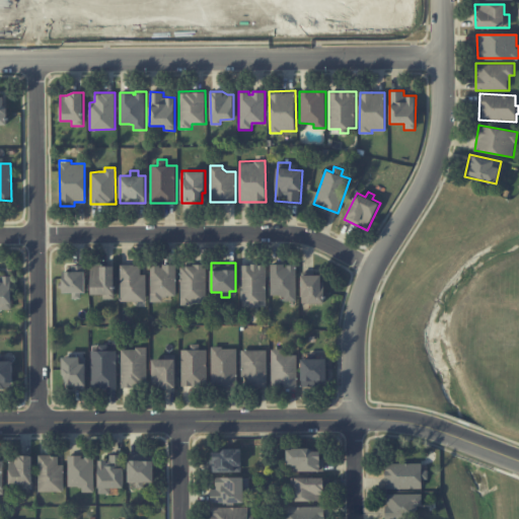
[(271,263),(271,295),(280,294),(284,298),(284,301),(296,301),(296,264),(287,264),(287,266),(284,266),(284,263),(271,263)]
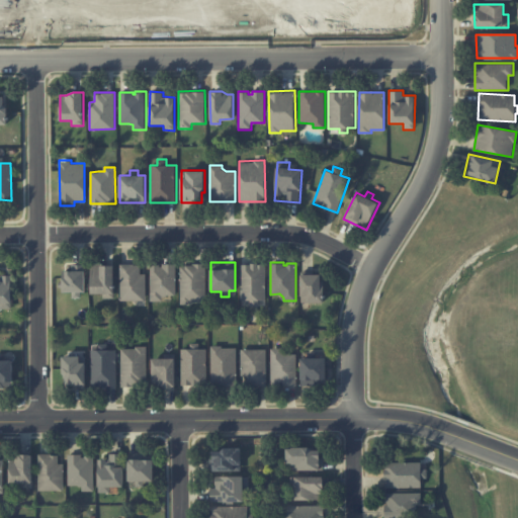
[(91,263),(91,293),(104,293),(104,298),(114,298),(114,265),(102,265),(102,263),(91,263)]
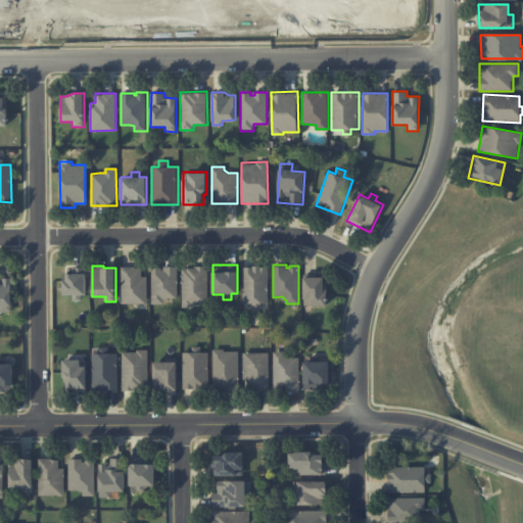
[(122,266),(141,266),(142,276),(147,276),(147,302),(122,302),(122,266)]
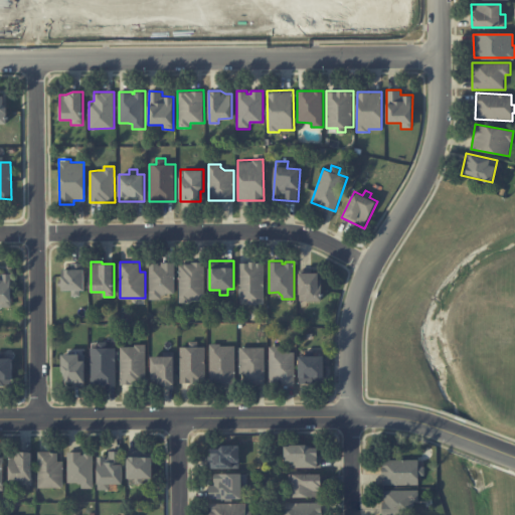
[(174,262),(175,293),(165,294),(161,296),(161,299),(149,300),(148,263),(159,262),(159,265),(161,265),(161,262),(174,262)]
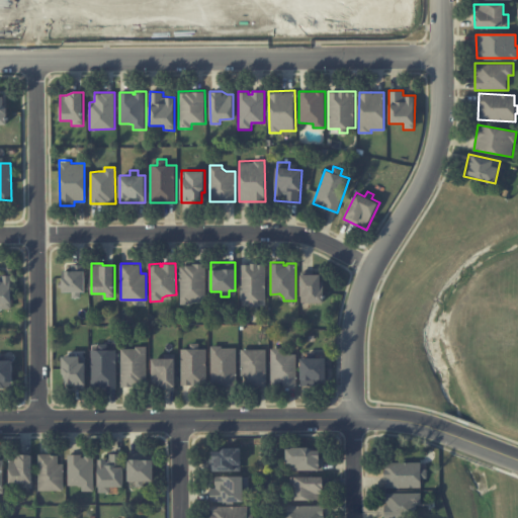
[(72,264),(72,270),(63,270),(63,281),(59,281),(59,287),(63,287),(63,291),(72,291),(72,297),(80,297),(80,291),(85,291),(85,264),(72,264)]
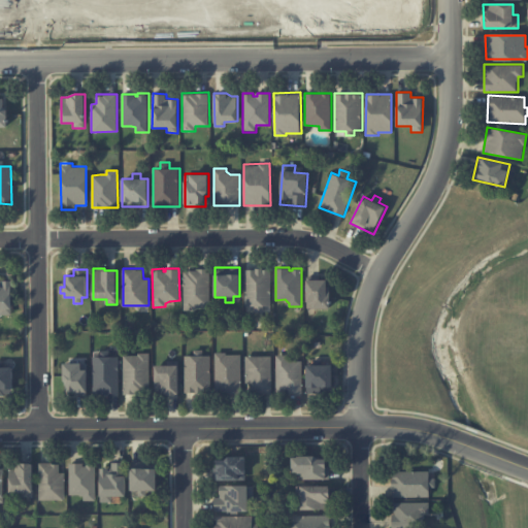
[(185,269),(185,310),(196,310),(196,307),(209,307),(209,269),(185,269)]
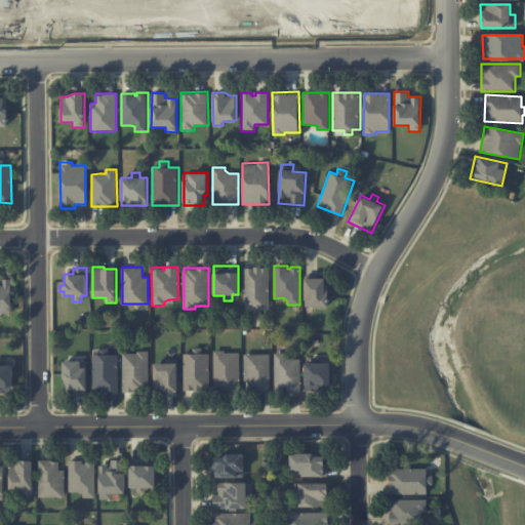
[(244,269),(269,269),(269,305),(263,305),(263,311),(252,311),(252,304),(244,304),(244,269)]
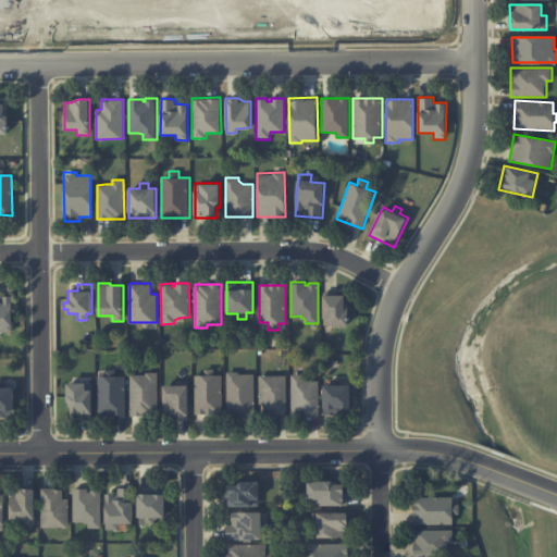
[(13,332),(13,296),(0,296),(0,291),(0,289),(0,325),(1,326),(1,332),(13,332)]
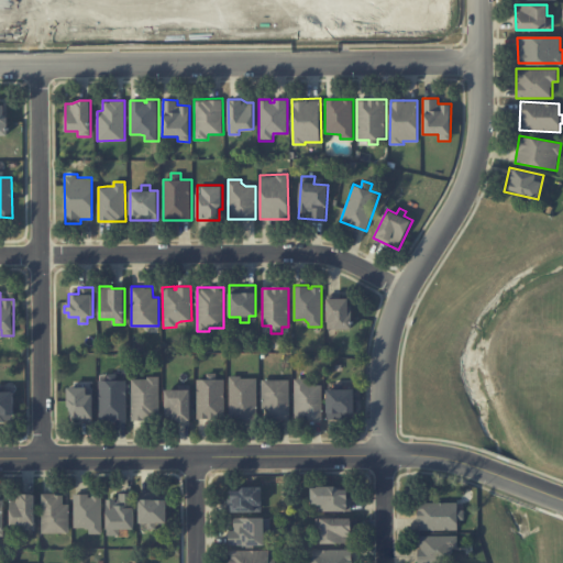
[(327,295),(327,329),(352,328),(352,305),(349,305),(349,297),(341,297),(341,295),(327,295)]
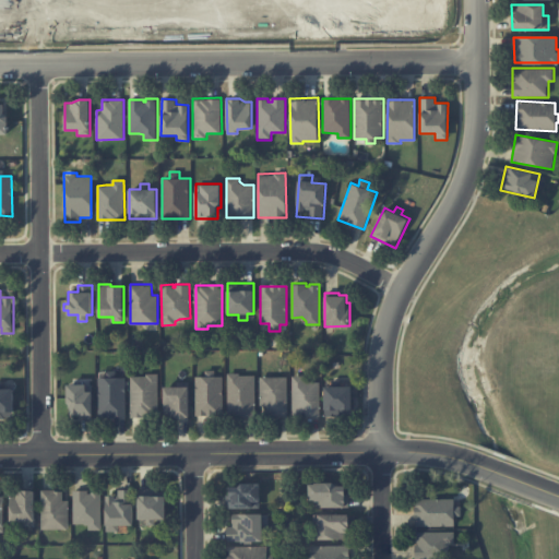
[(106,370),(106,377),(98,377),(99,416),(126,416),(126,377),(117,377),(117,370),(106,370)]
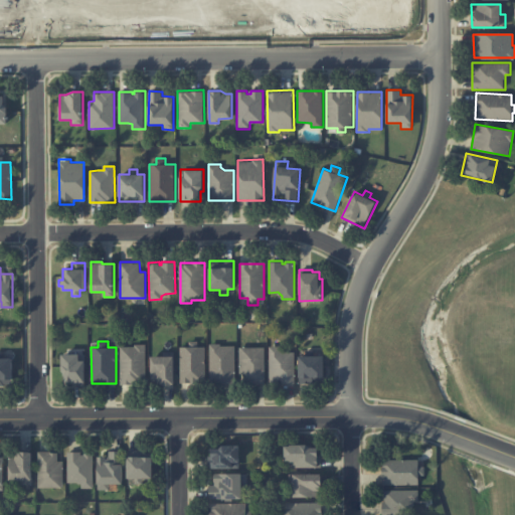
[(180,347),(180,383),(205,382),(205,346),(198,346),(198,341),(189,341),(189,347),(180,347)]
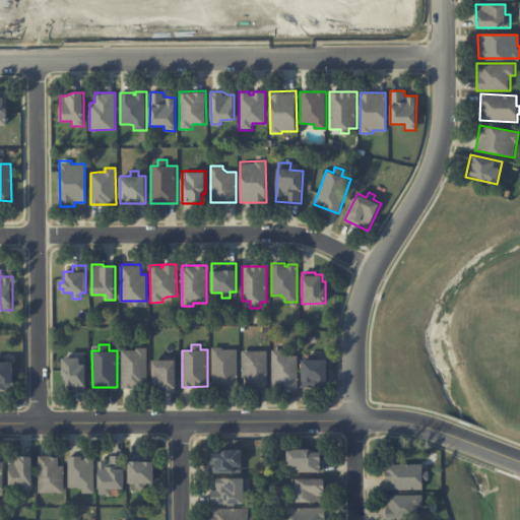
[(122,350),(122,388),(147,388),(147,346),(136,347),(136,349),(122,350)]
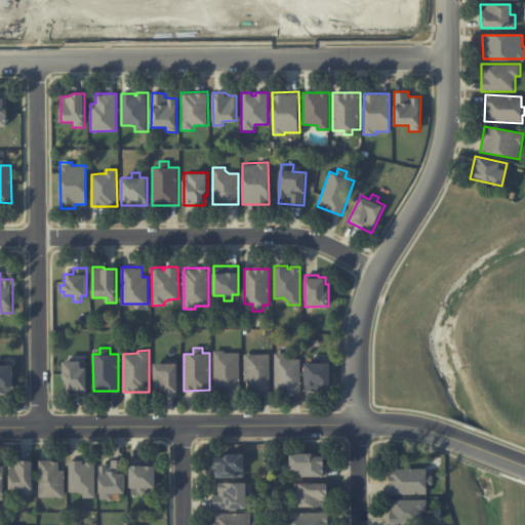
[(213,350),(225,350),(225,352),(240,352),(240,392),(213,392),(213,350)]
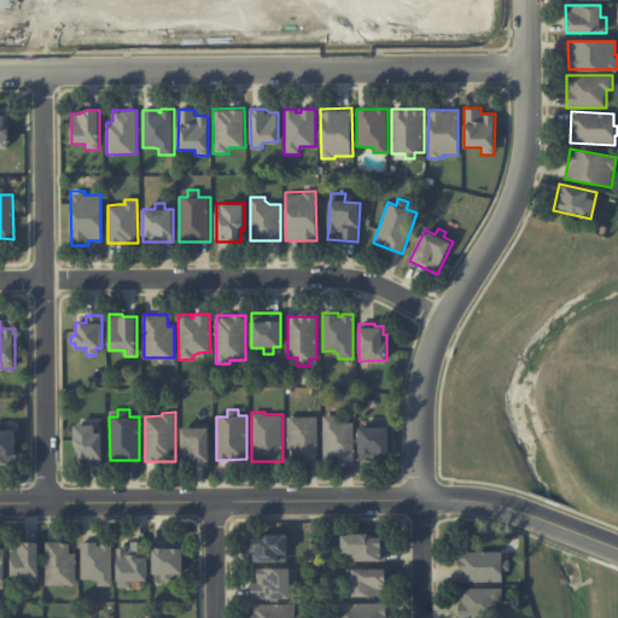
[(287,415),(287,449),(295,449),(295,460),(318,460),(318,415),(287,415)]
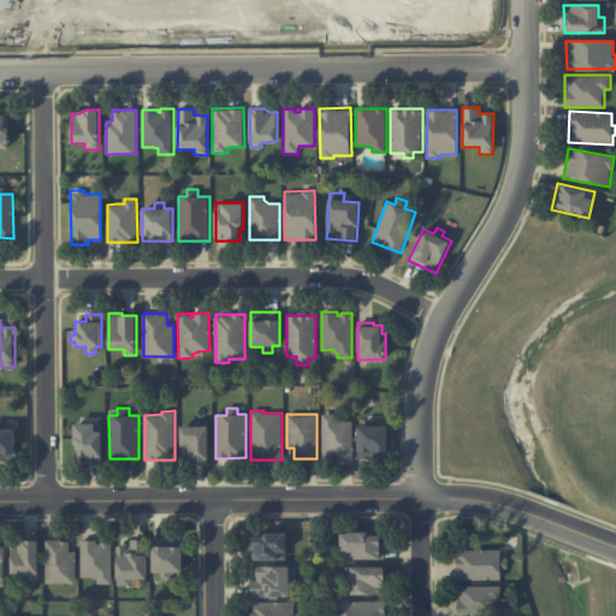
[(321,414),(321,458),(353,458),(353,420),(338,420),(338,414),(321,414)]
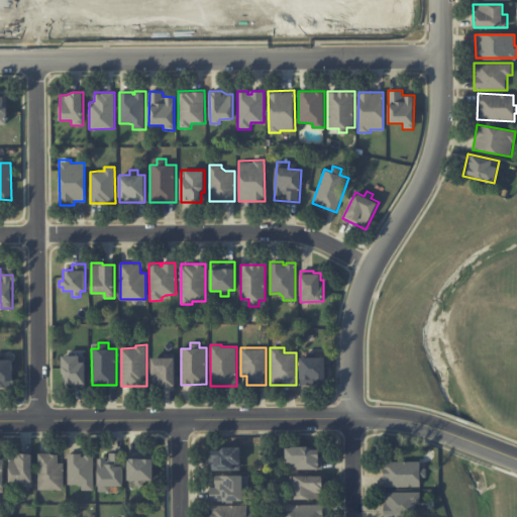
[(301,357),(301,385),(326,384),(325,355),(316,356),(316,350),(308,350),(308,357),(301,357)]
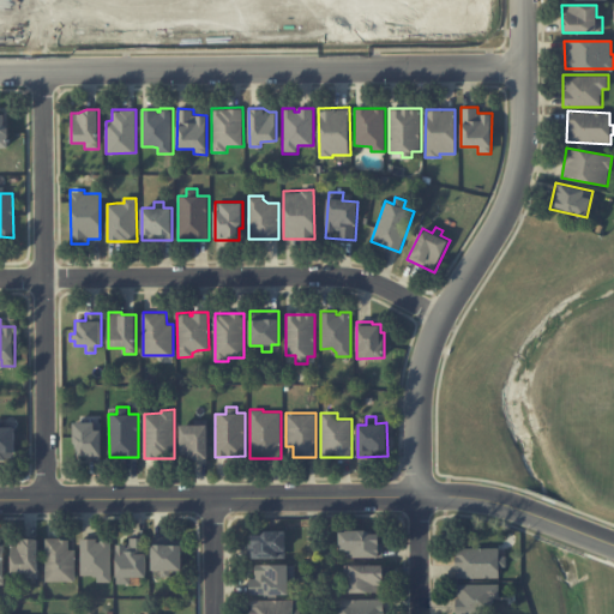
[(180,425),(180,458),(208,458),(208,419),(194,419),(194,425),(180,425)]
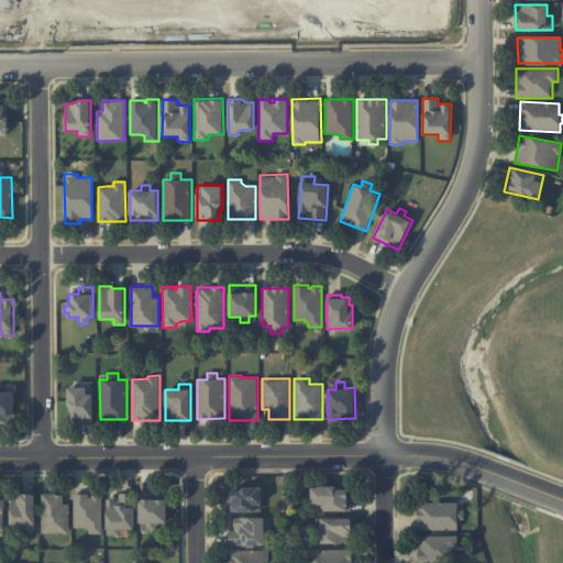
[(68,387),(68,406),(72,411),(72,421),(92,421),(92,387),(68,387)]
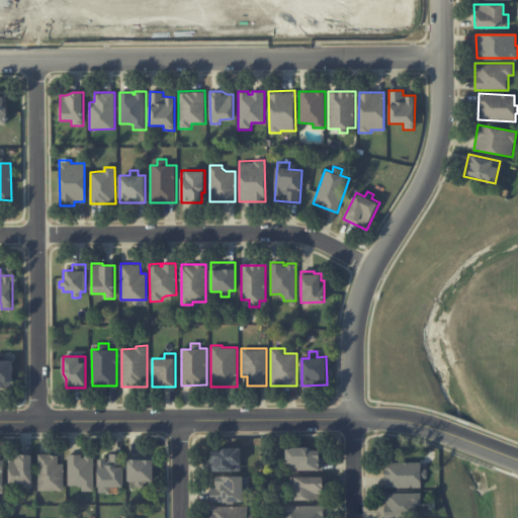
[(13,360),(0,359),(0,387),(12,389),(13,360)]
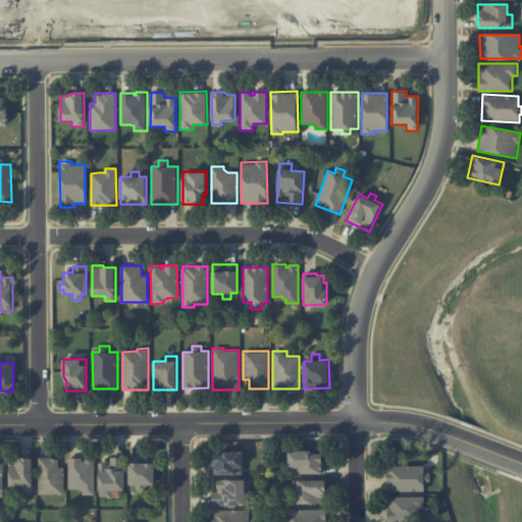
[(325,473),(325,454),(313,454),(313,451),(291,451),(291,474),(325,473)]
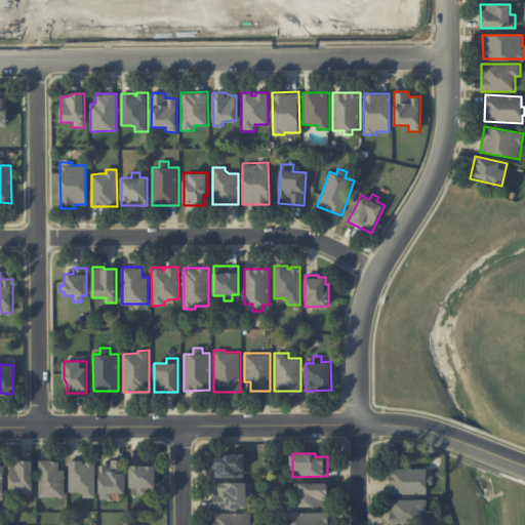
[(244,455),(213,454),(213,477),(244,478),(244,455)]
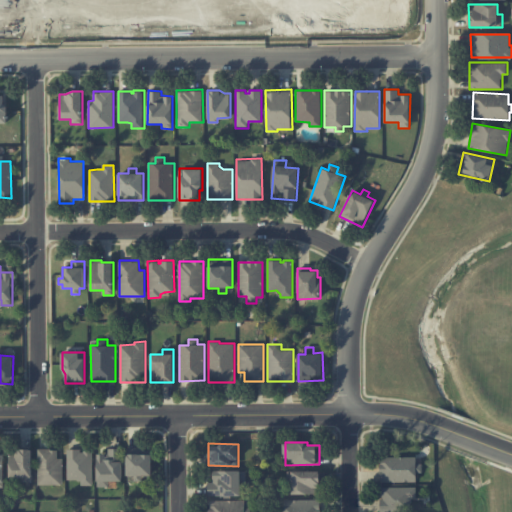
[(97,454),(98,487),(109,487),(109,481),(122,481),(122,448),(108,449),(108,454),(97,454)]
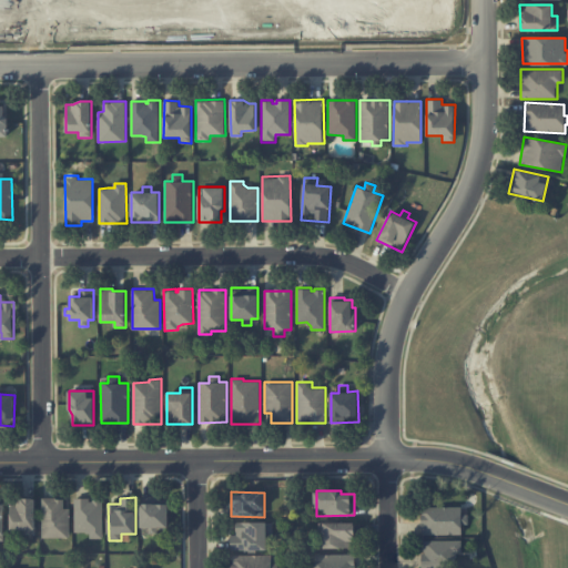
[(141,497),(141,528),(150,528),(150,529),(169,529),(169,497),(141,497)]
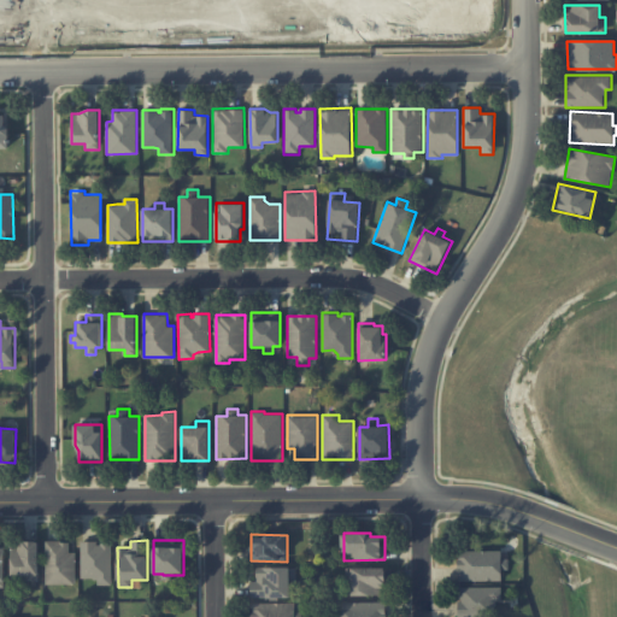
[(76,585),(76,552),(70,552),(70,541),(46,541),(46,583),(76,585)]
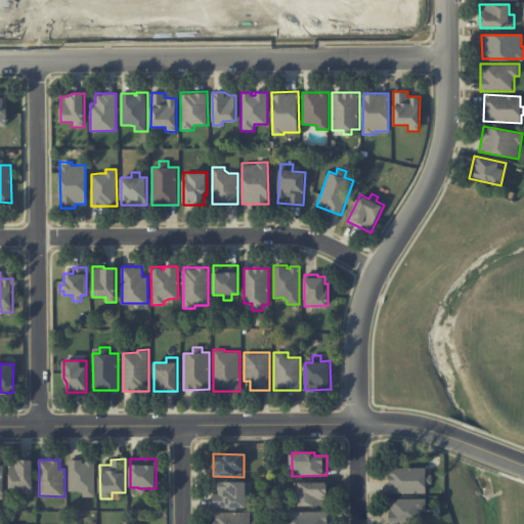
[(10,492),(33,492),(33,461),(10,461),(10,492)]
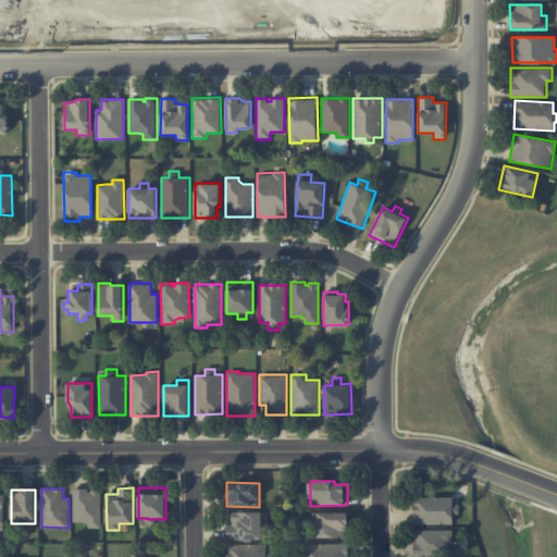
[(100,528),(101,490),(74,490),(74,522),(87,522),(87,528),(100,528)]
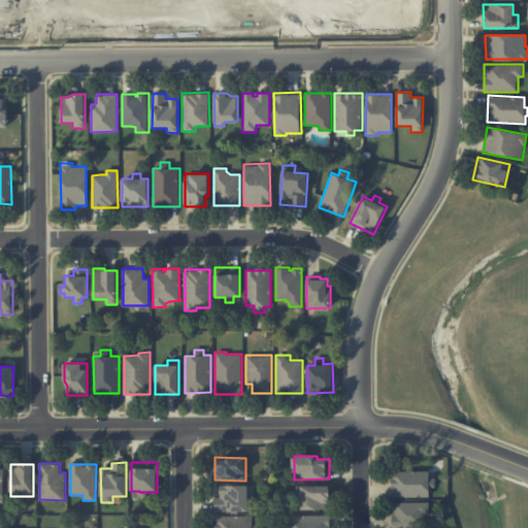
[(430,496),(429,488),(433,488),(432,471),(392,471),(393,497),(430,496)]
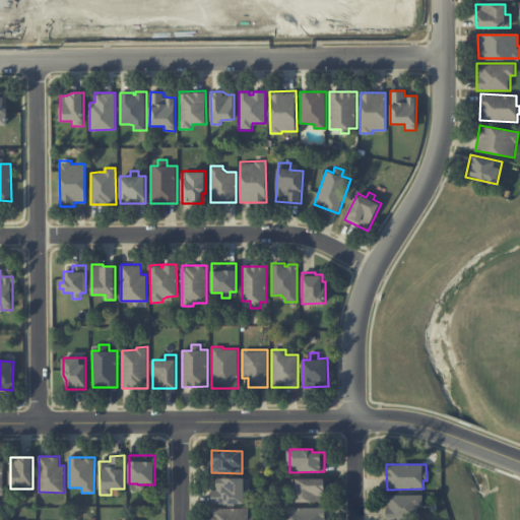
[(211,504),(244,504),(244,490),(250,490),(250,478),(216,477),(216,490),(211,490),(211,504)]
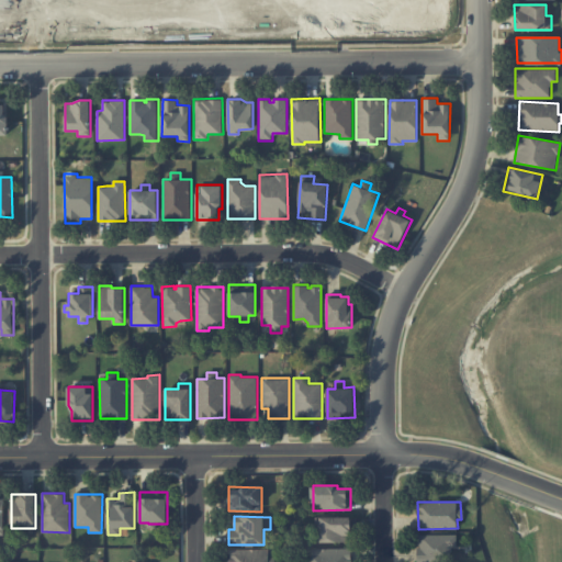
[(351,517),(316,517),(317,542),(351,541),(351,517)]
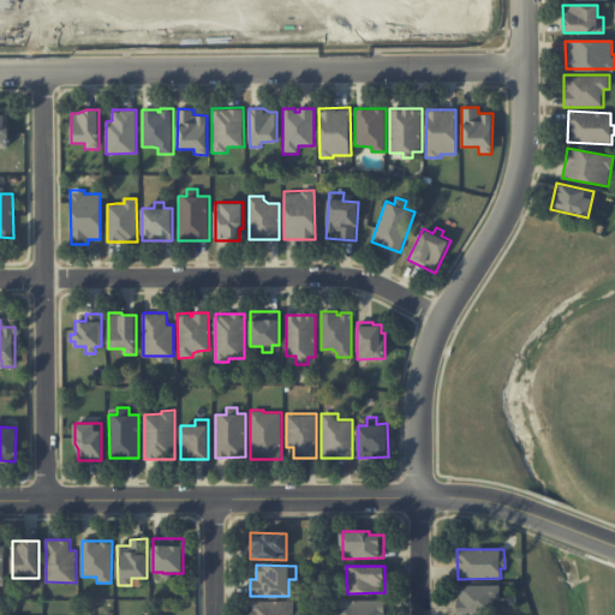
[(500,585),(457,586),(457,614),(469,614),(495,614),(495,599),(500,599),(500,585)]
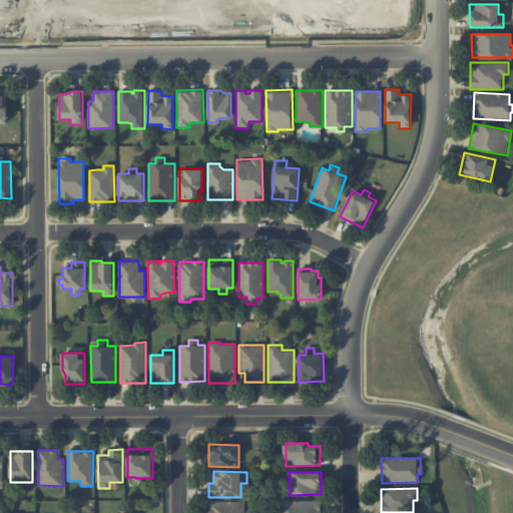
[(250,512),(250,508),(244,508),(244,501),(209,502),(208,512),(250,512)]
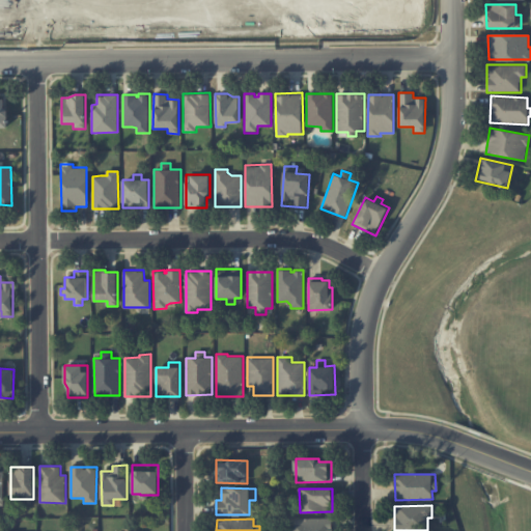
[(295,530),(332,530),(332,519),(295,519),(295,530)]
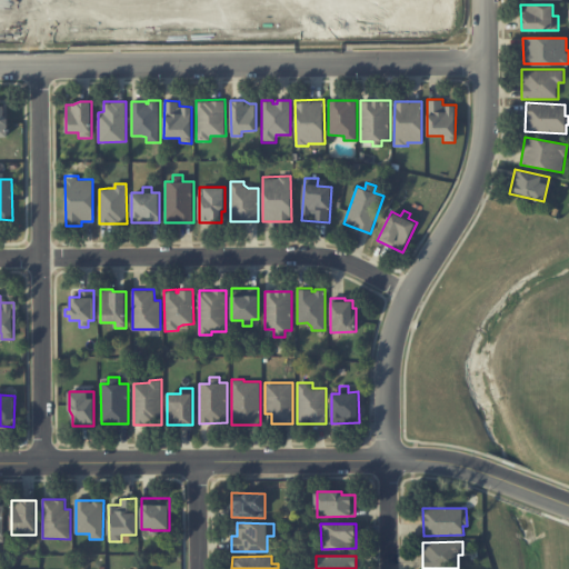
All buildings are outlined.
